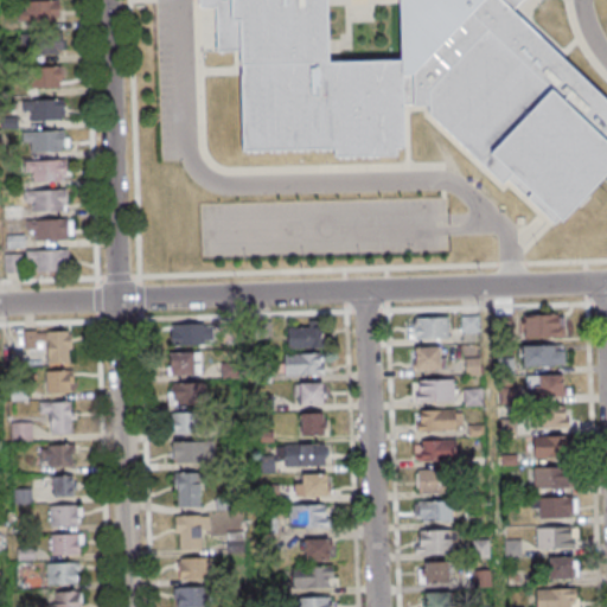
[(202,0),(202,1),(218,1),(219,48),(238,48),(242,153),(337,149),(337,158),(397,157),(397,148),(406,147),(403,106),(430,104),(430,114),(504,186),(509,181),(556,225),(606,171),(606,98),(513,12),(524,0),(202,0)]
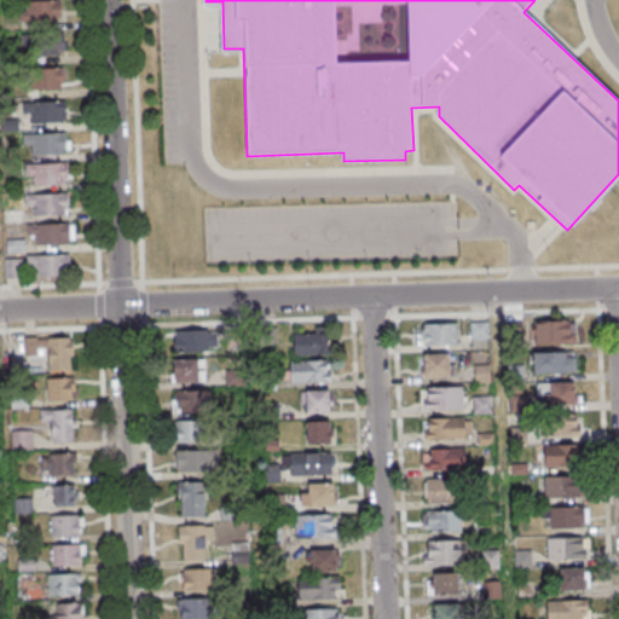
[(61,3),(21,3),(21,23),(61,23),(61,3)]
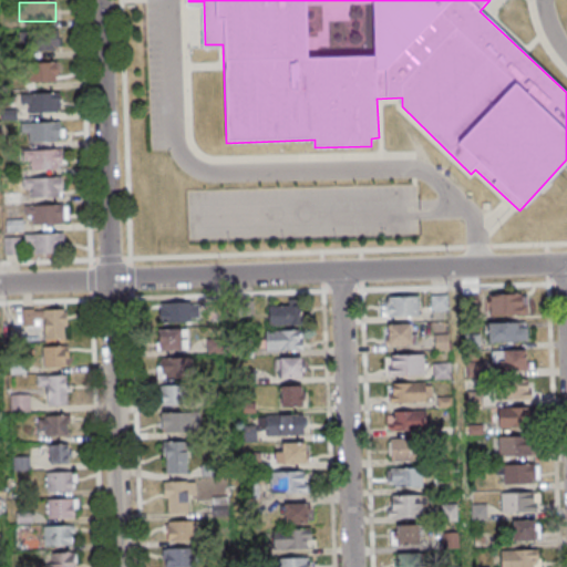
[(59,50),(59,32),(22,32),(22,50),(59,50)]
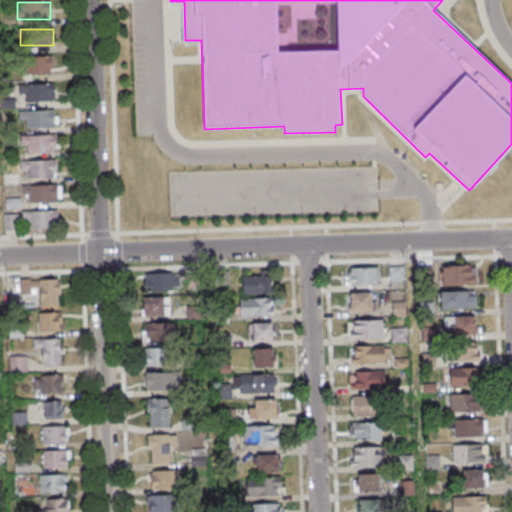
[(52,56),(25,56),(25,74),(52,74),(52,56)]
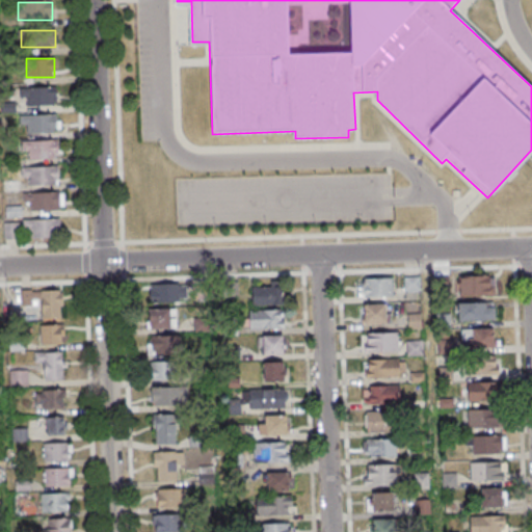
[(57,106),(57,87),(24,87),(24,106),(57,106)]
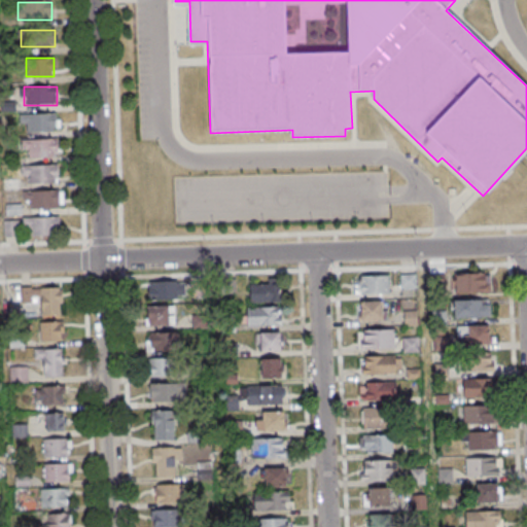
[(22,114),(22,133),(57,133),(57,114),(22,114)]
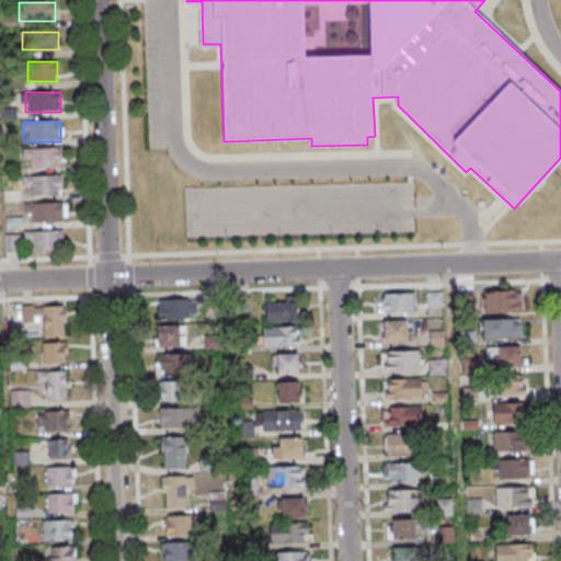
[(25,150),(25,165),(61,165),(61,150),(25,150)]
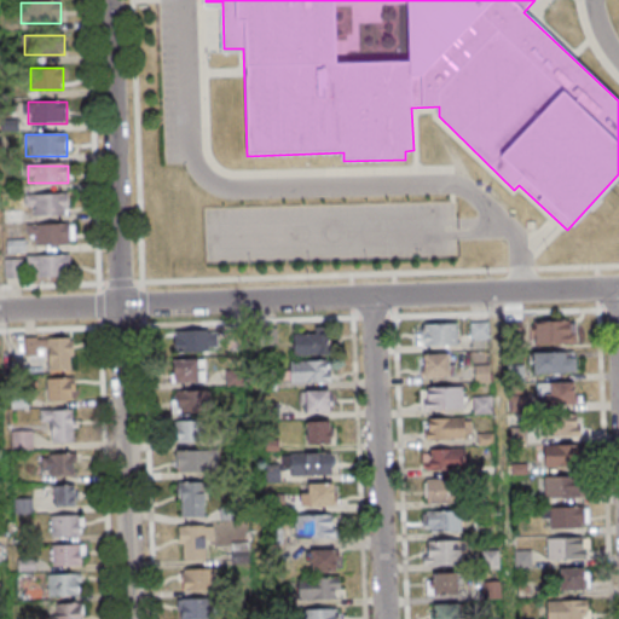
[(34,217),(68,217),(68,196),(34,196),(34,217)]
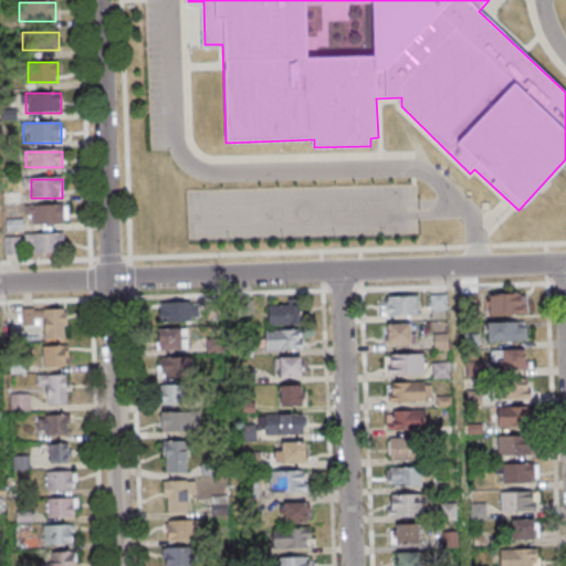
[(66,224),(66,206),(31,206),(31,224),(66,224)]
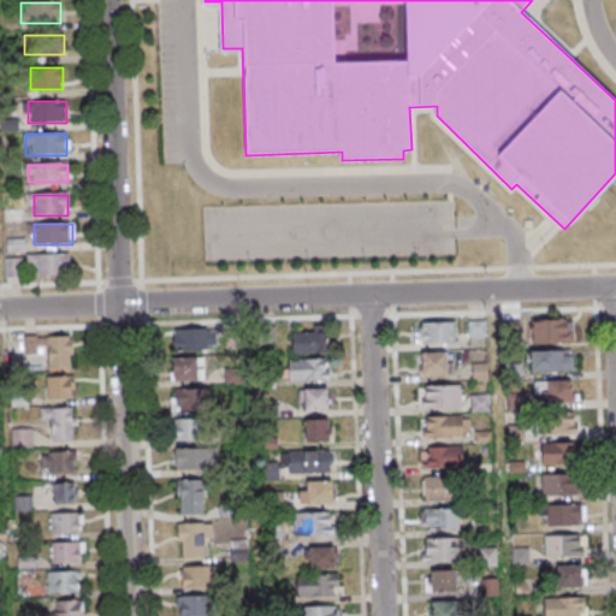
[(69,255),(30,255),(30,276),(69,276),(69,255)]
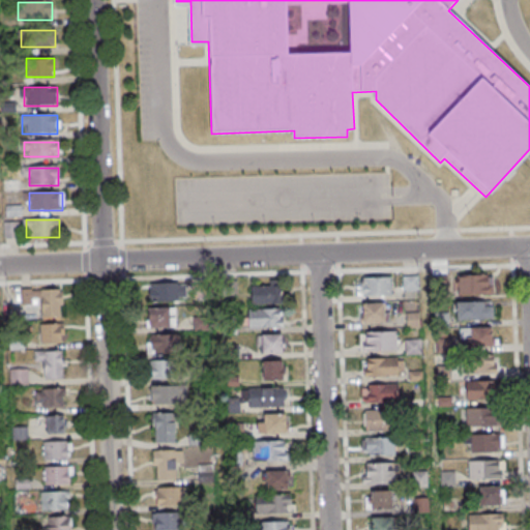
[(16,224),(7,224),(7,237),(16,237),(16,224)]
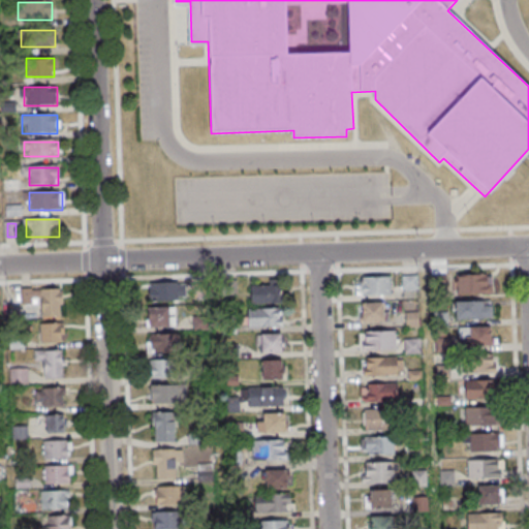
[(489,274),(457,274),(457,293),(489,293),(489,274)]
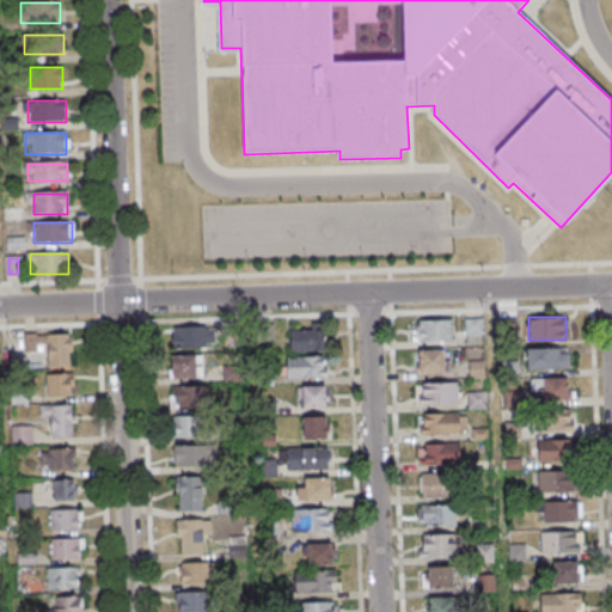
[(483,318),(465,318),(465,337),(483,337),(483,318)]
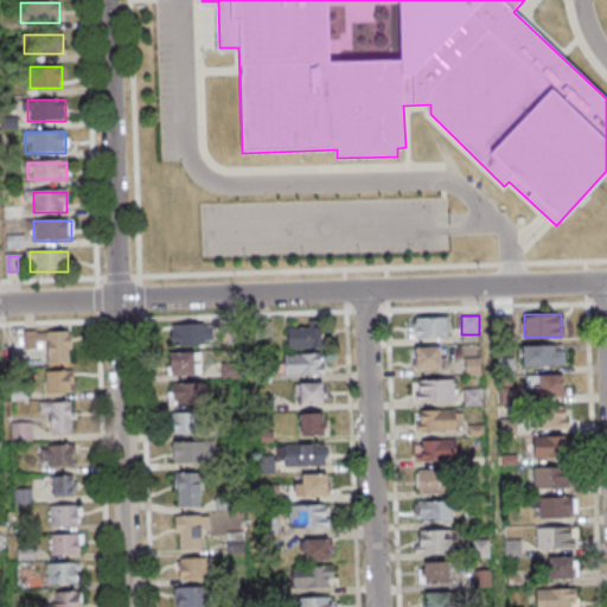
[(408,340),(451,340),(451,318),(408,318),(408,340)]
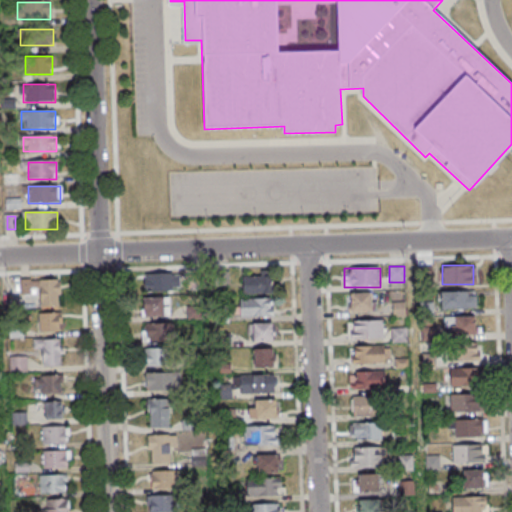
[(179,273),(143,273),(143,290),(179,290),(179,273)]
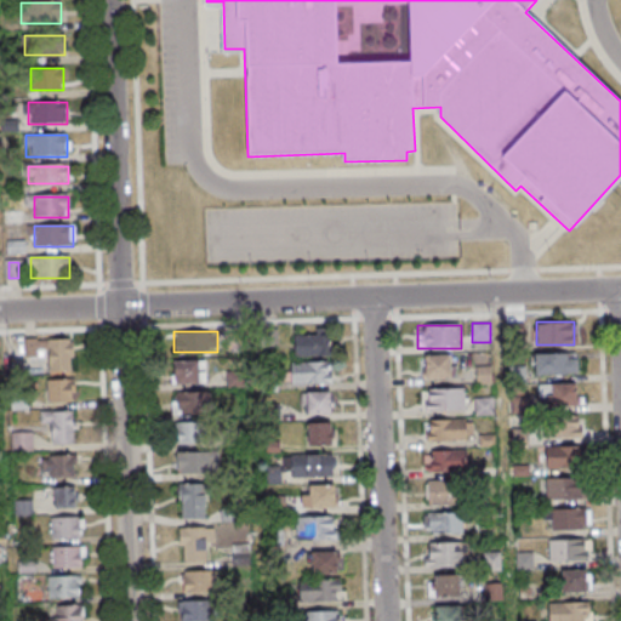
[(328,354),(328,331),(294,331),(294,354),(328,354)]
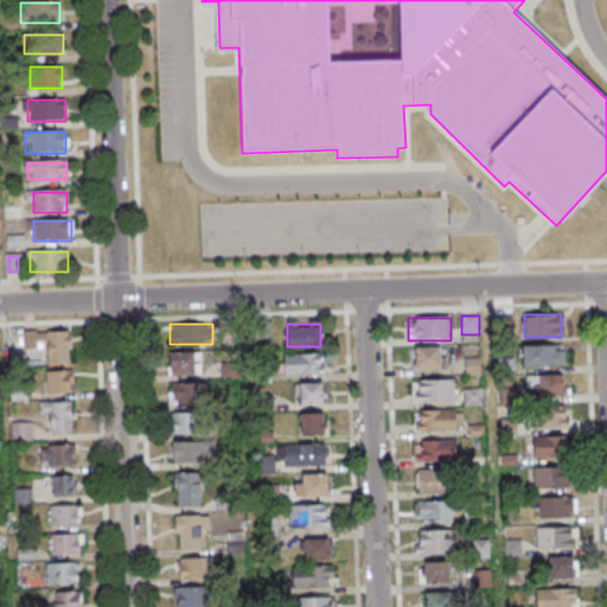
[(48,364),(72,364),(72,331),(24,331),(24,346),(48,346),(48,364)]
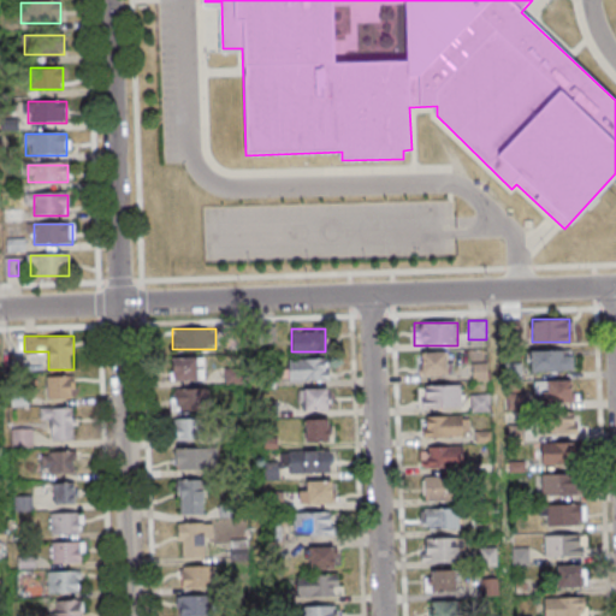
[(527,372),(573,372),(573,350),(527,350),(527,372)]
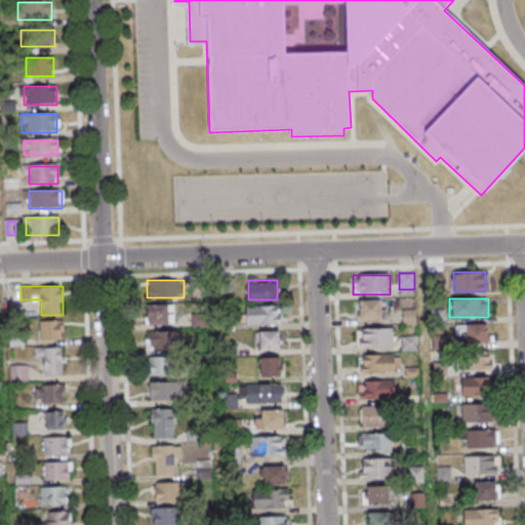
[(381,300),(359,300),(359,320),(381,320),(381,300)]
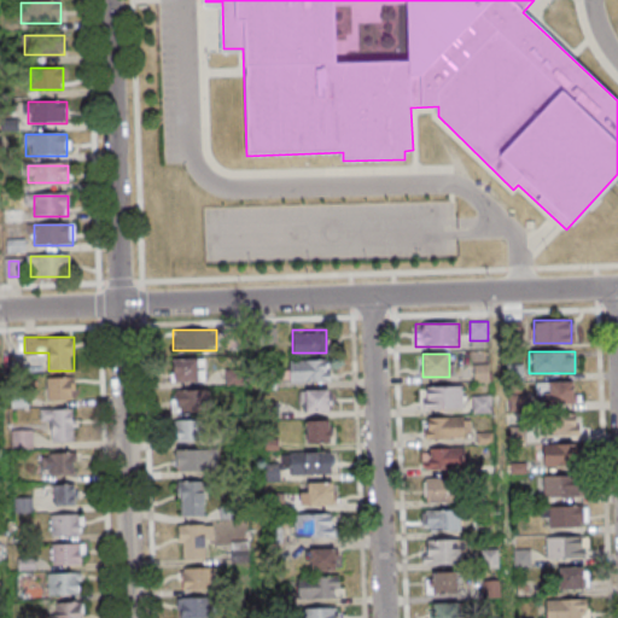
[(173,380),(204,380),(204,357),(173,357),(173,380)]
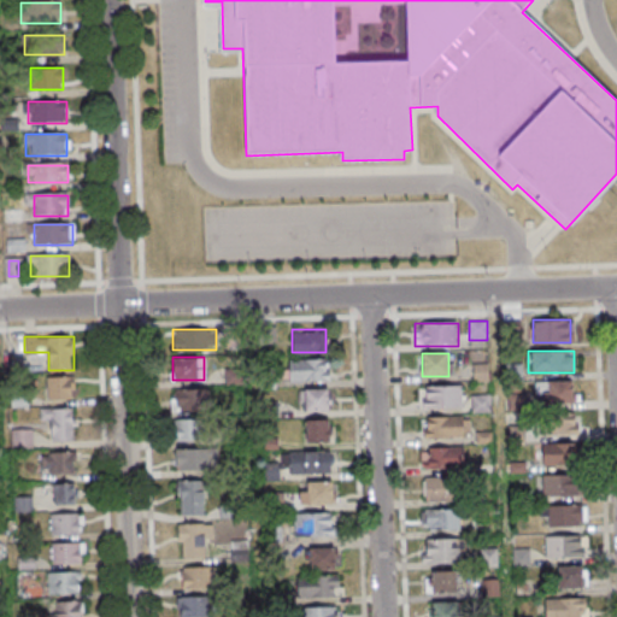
[(329,358),(289,358),(289,380),(329,380),(329,358)]
